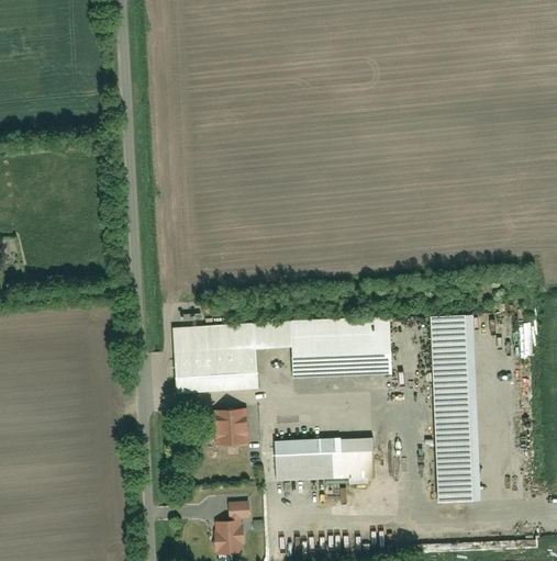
[(430,316),(436,502),(474,501),(467,315),(430,316)]
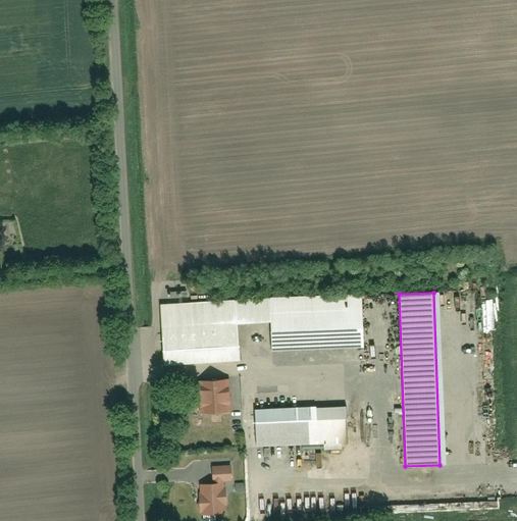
[(271,322),(273,351),(363,346),(360,294),(161,304),(164,364),(239,361),(237,324),(271,322)]
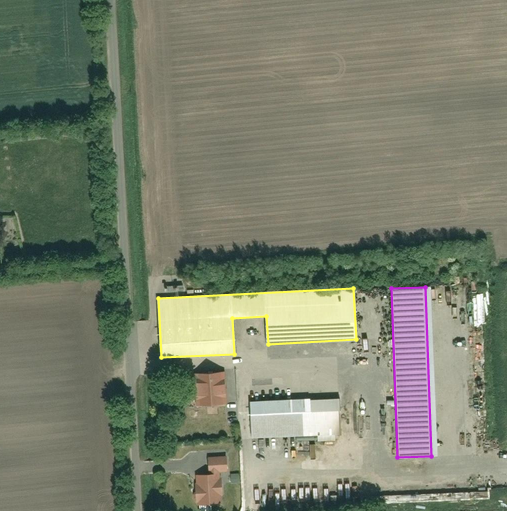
[(199,374),(201,406),(232,403),(230,371),(199,374)]
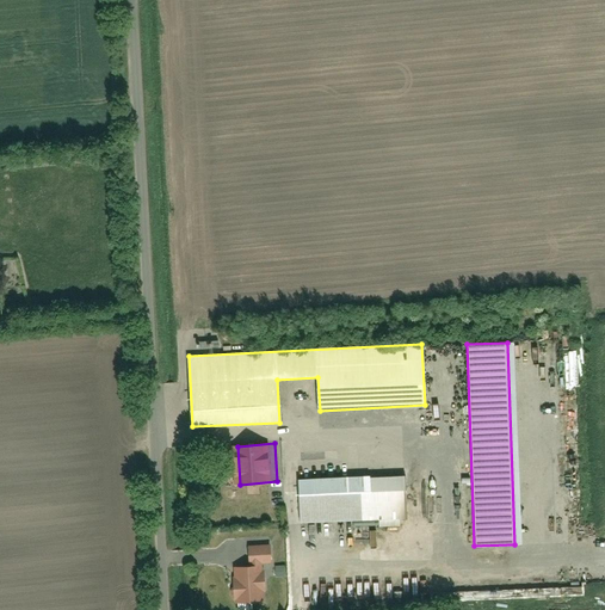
[(302,480),(304,523),(408,518),(406,474),(302,480)]
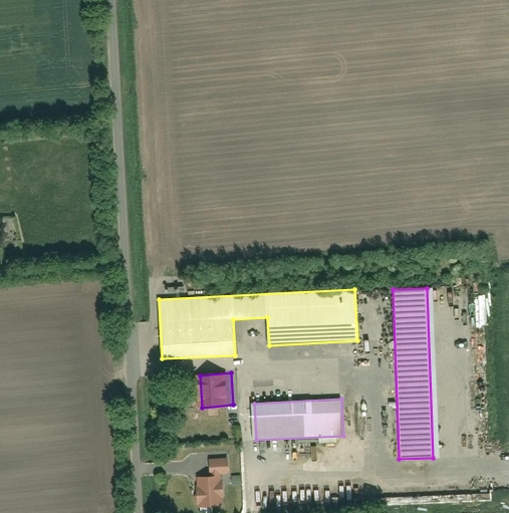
[(230,458),(214,458),(214,473),(230,472),(230,458)]
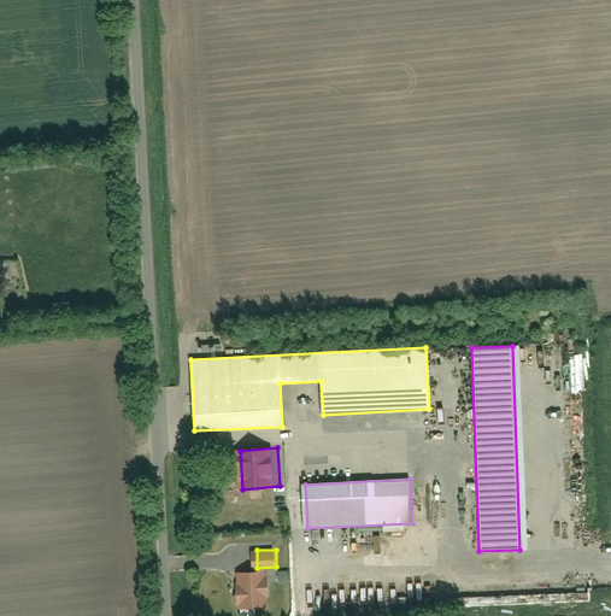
[(242,610),(246,610),(246,615),(259,615),(259,609),(270,608),(266,572),(239,574),(242,610)]
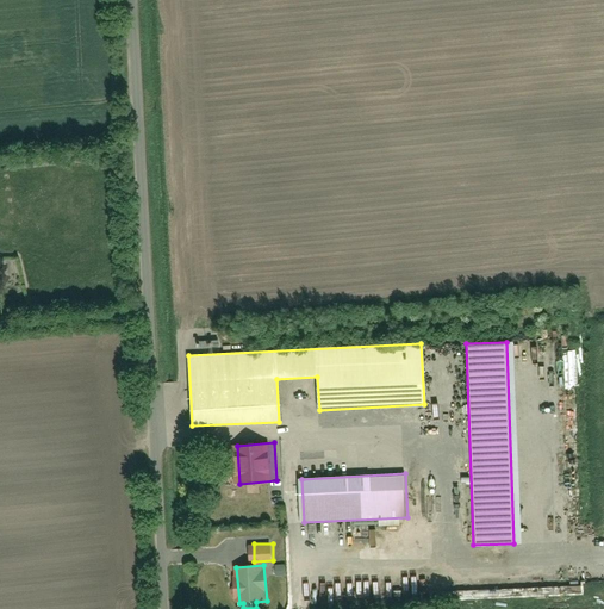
[(281,567),(281,576),(291,576),(291,566),(281,567)]
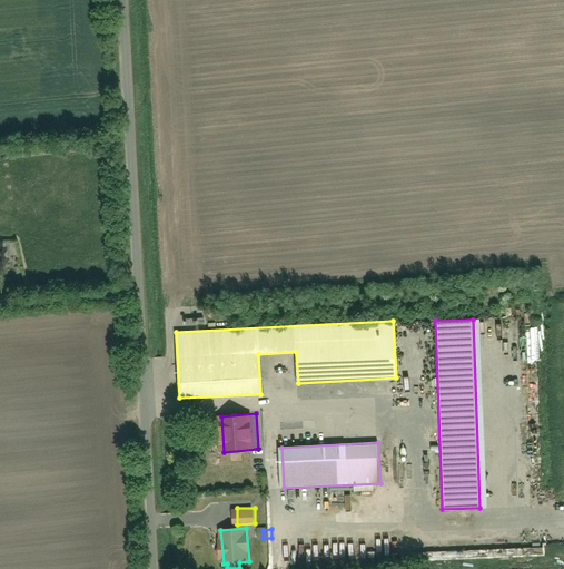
All buildings are outlined.
